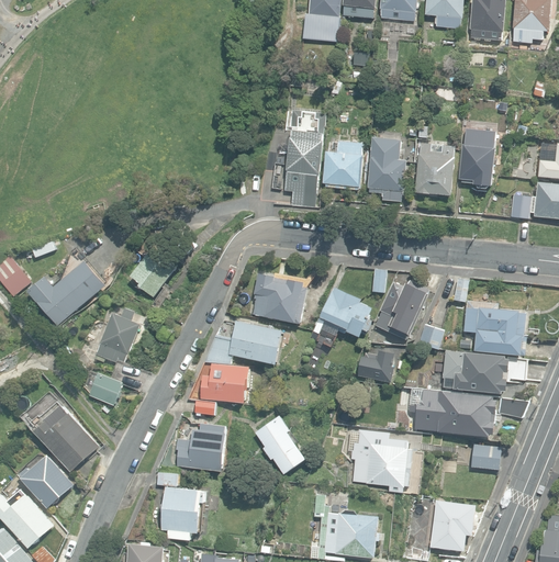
[(300,37),(336,41),(338,15),(337,15),(338,0),(308,0),(306,13),(303,12),(300,37)]
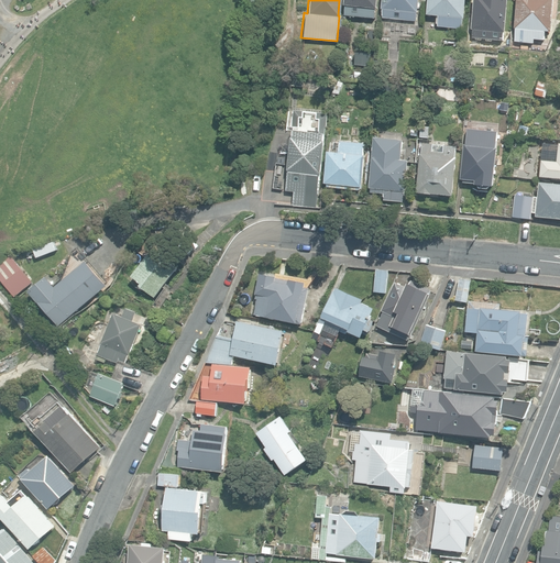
[(342,15),(372,19),(373,9),(374,9),(375,0),(342,0),(342,6),(343,6),(342,15)]
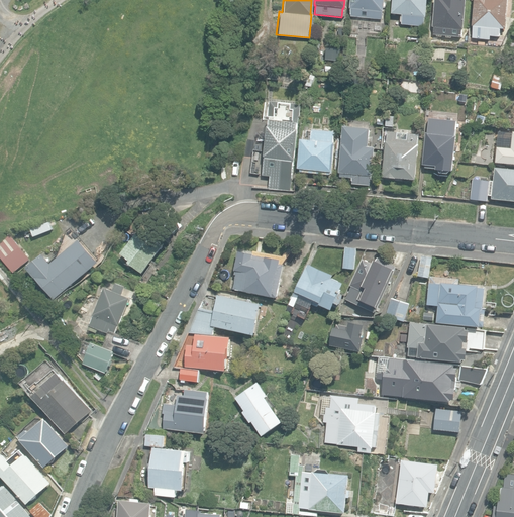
[(348,16),(381,19),(381,12),(382,12),(383,0),(349,0),(349,8),(349,9),(348,16)]
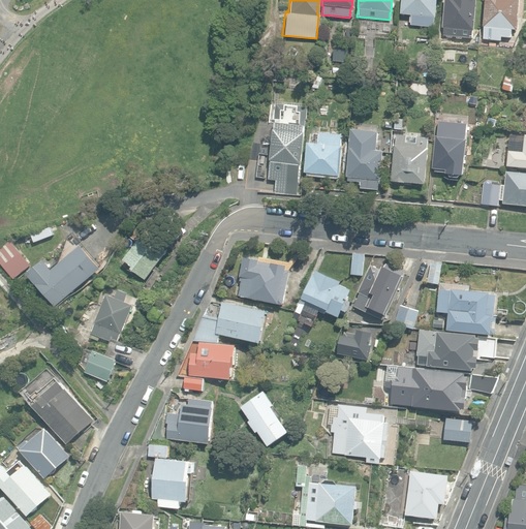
[(409,25),(432,27),(433,18),(435,0),(400,0),(400,13),(407,14),(406,23),(409,23),(409,25)]
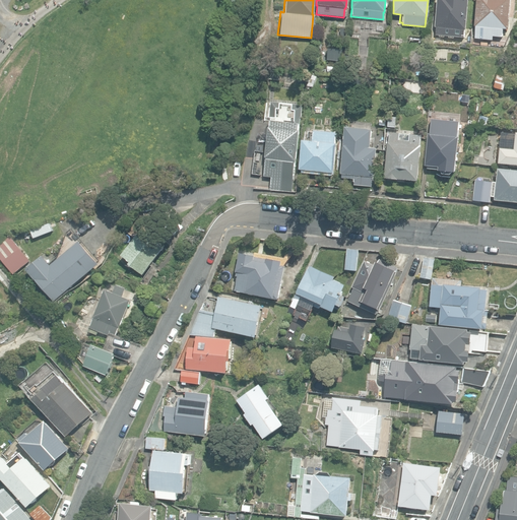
[(435,39),(444,40),(445,36),(462,38),(463,29),(464,29),(466,0),(435,0),(434,26),(435,26),(434,35),(435,35),(435,39)]
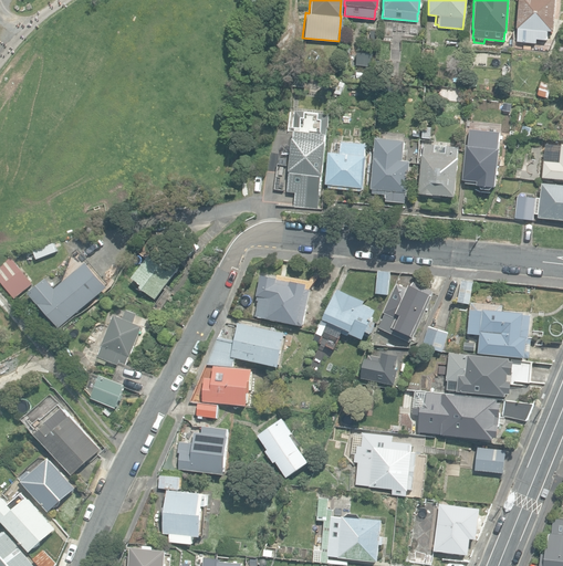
[(515,42),(534,43),(535,40),(544,41),(545,31),(552,32),(554,0),(518,0),(515,29),(517,29),(515,42)]
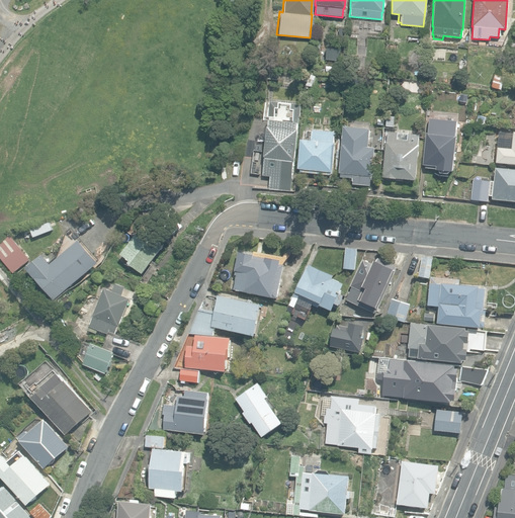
[(266,80),(277,81),(277,73),(267,72),(266,80)]
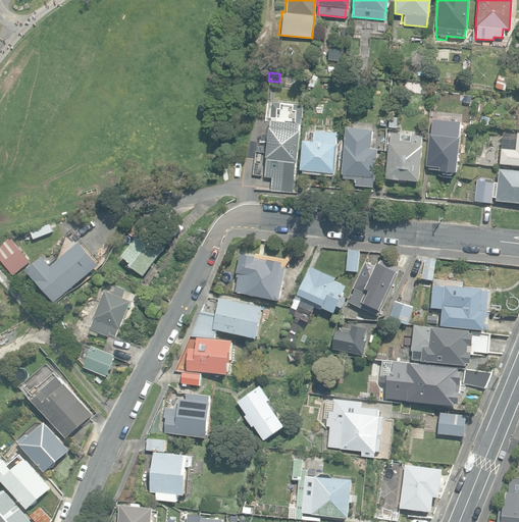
[(306,82),(313,85),(316,77),(309,74),(306,82)]
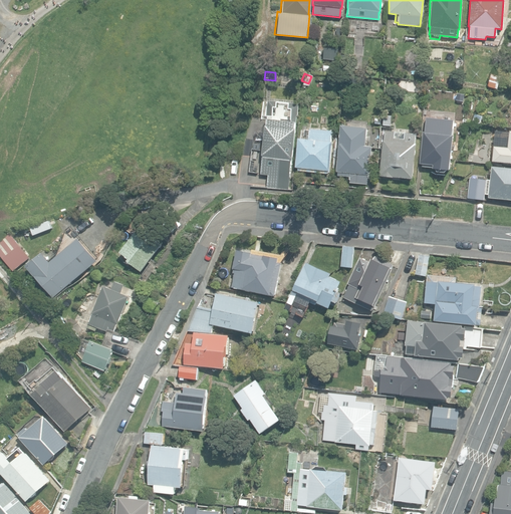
[(485,86),(496,89),(499,77),(489,73),(485,86)]
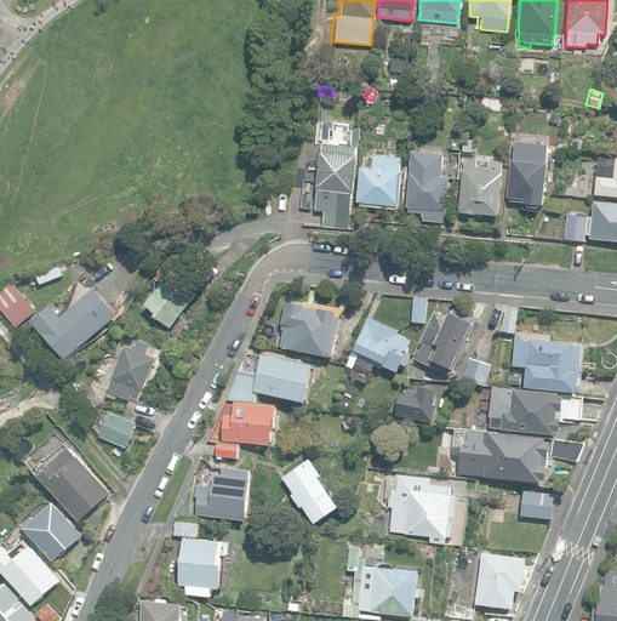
[(355,151),(358,125),(321,121),(319,147),(320,147),(320,152),(319,152),(313,198),(314,198),(313,211),(321,211),(320,226),(346,228),(348,215),(337,214),(337,206),(348,208),(349,193),(350,193),(355,155),(354,155),(354,151),(355,151)]
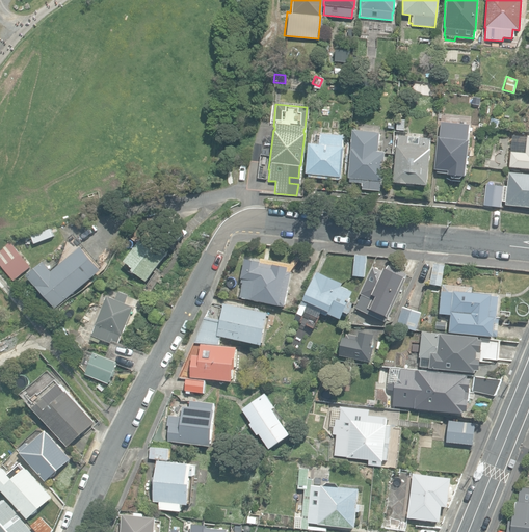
[(495,129),(497,121),(488,118),(486,127),(495,129)]
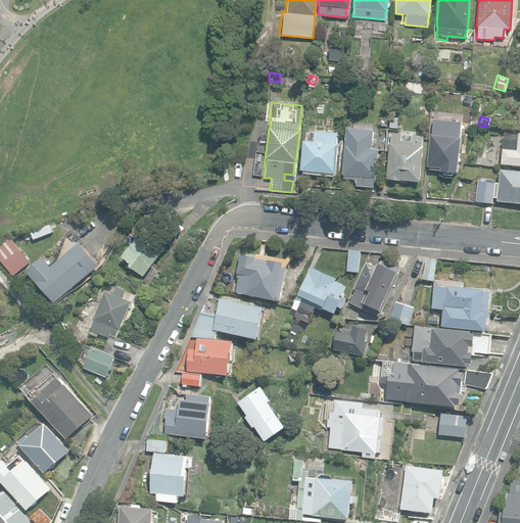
[(443,175),(452,176),(454,173),(456,174),(460,137),(459,137),(460,126),(453,126),(453,129),(431,127),(430,134),(429,134),(425,167),(428,167),(428,170),(441,172),(443,175)]
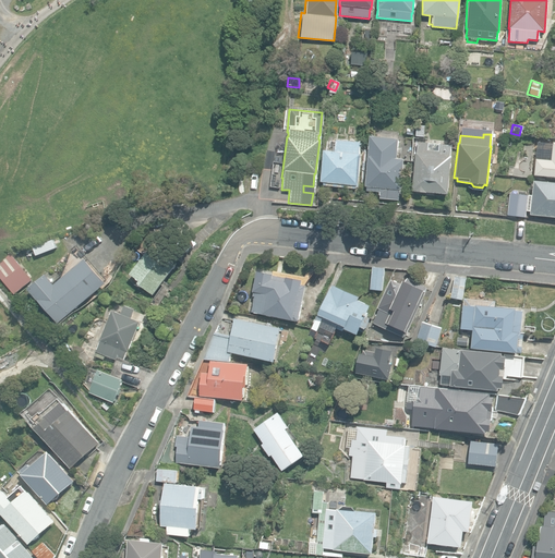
[(377,196),(386,197),(386,193),(398,194),(398,190),(399,190),(403,159),(396,158),(398,140),(369,136),(363,186),(365,186),(364,191),(377,192),(377,196)]
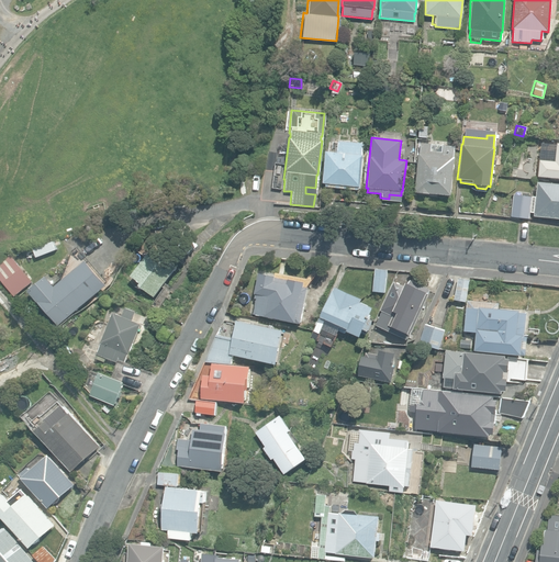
[(325,187),(357,190),(357,187),(360,188),(362,156),(361,155),(362,144),(338,141),(337,153),(325,152),(323,183),(325,183),(325,187)]
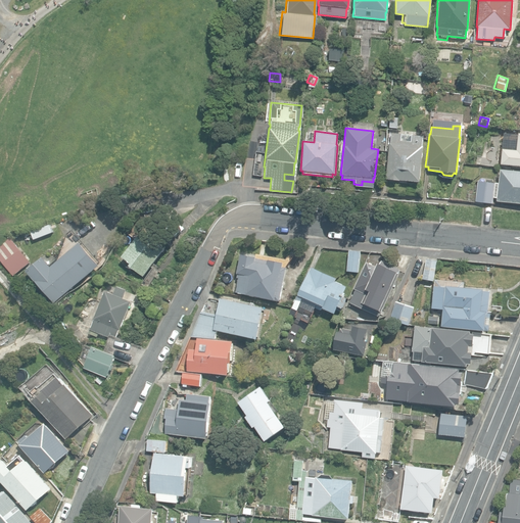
[(513,165),(519,165),(519,134),(497,132),(495,135),(489,135),(489,140),(495,141),(495,145),(515,147),(513,165)]
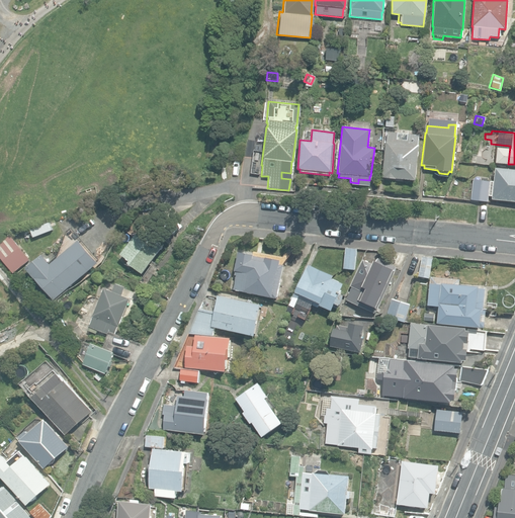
[(416,145),(417,135),(387,132),(385,141),(384,141),(381,177),(414,180),(417,145),(416,145)]
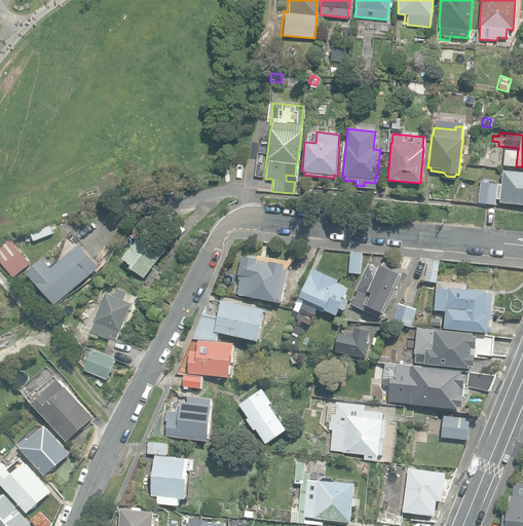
[(498,202),(522,204),(522,173),(501,171),(500,185),(497,184),(495,198),(498,199),(498,202)]
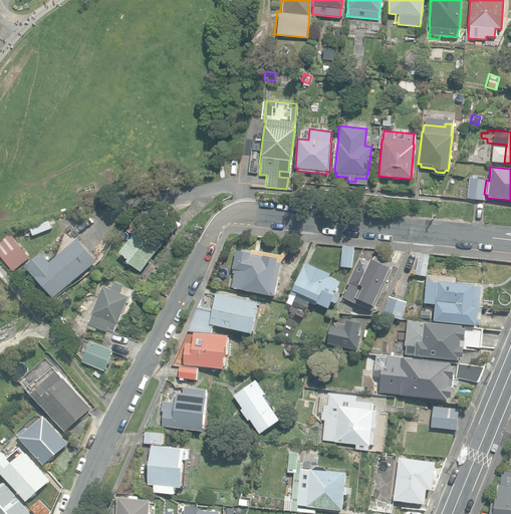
[(466,198),(483,201),(485,180),(468,178),(466,198)]
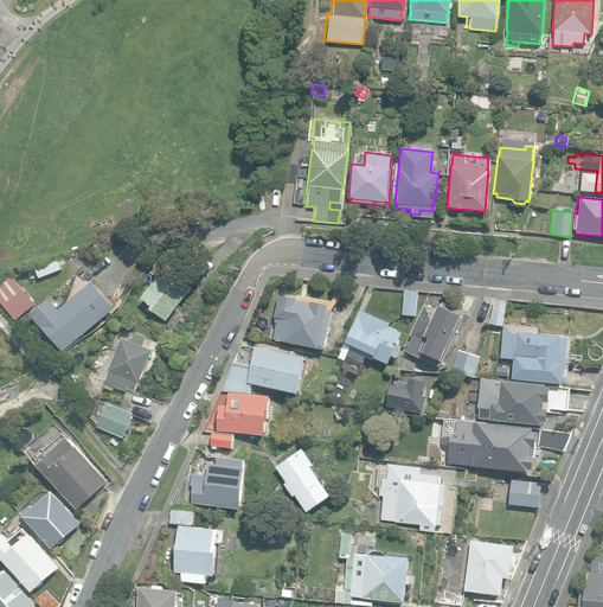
[(139,296),(167,319),(190,289),(186,287),(187,286),(175,278),(174,278),(161,268),(139,296)]
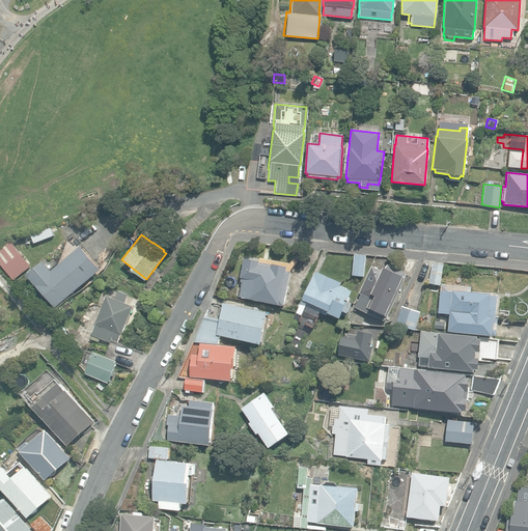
[(0,264),(11,280),(28,267),(8,241),(0,247),(0,264)]
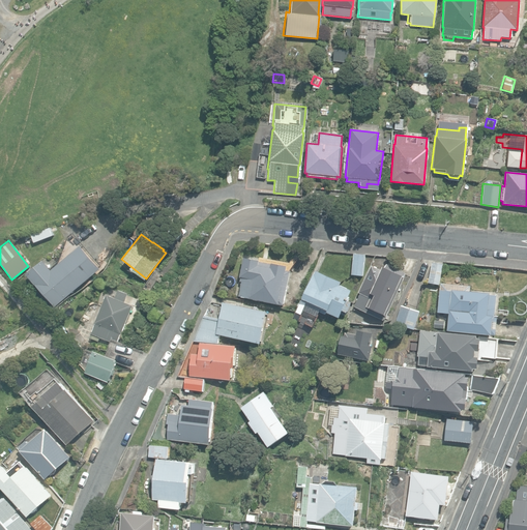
[(26,275),(53,307),(98,269),(79,246),(50,270),(42,262),(26,275)]
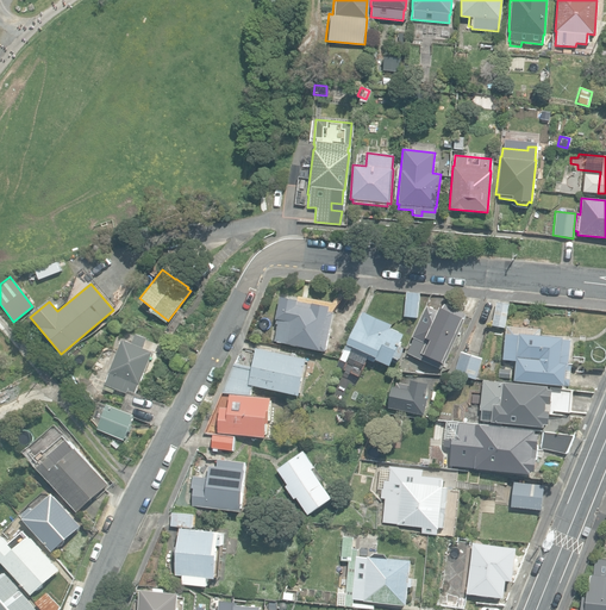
[(403,316),(416,317),(418,293),(405,292),(403,316)]
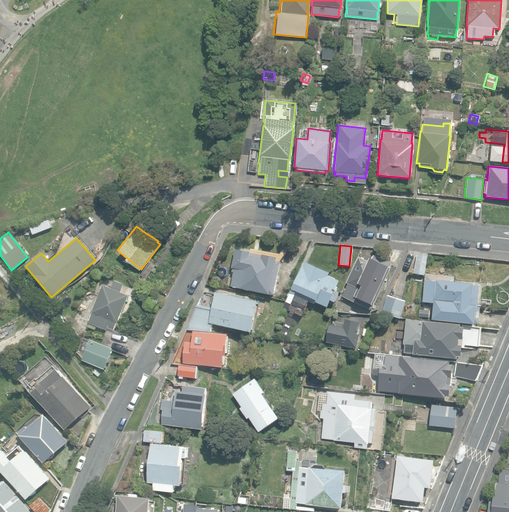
[(232,286),(273,295),(280,262),(275,261),(276,257),(260,253),(260,254),(232,249),(228,267),(236,269),(232,286)]
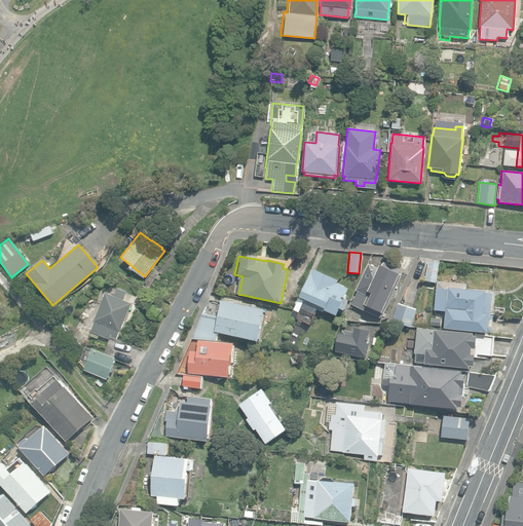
[(423,280),(435,283),(438,262),(427,260),(423,280)]
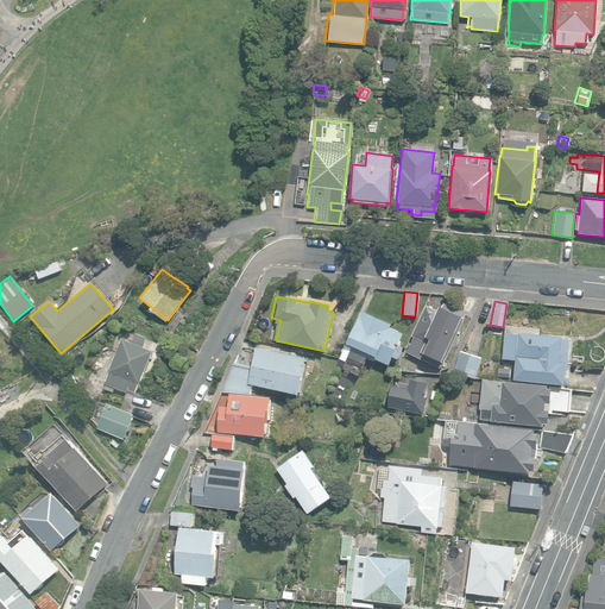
[(439,366),(443,368),(446,360),(443,360),(465,313),(441,303),(440,305),(439,303),(438,307),(439,307),(436,311),(424,305),(410,337),(411,337),(404,352),(439,368),(439,366)]
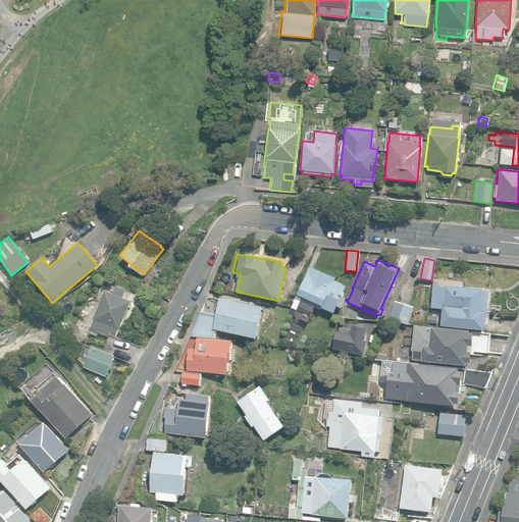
[(319,305),(331,311),(334,304),(340,306),(344,296),(340,295),(344,284),(331,279),(333,276),(308,265),(295,295),(311,302),(310,304),(318,308),(319,305)]
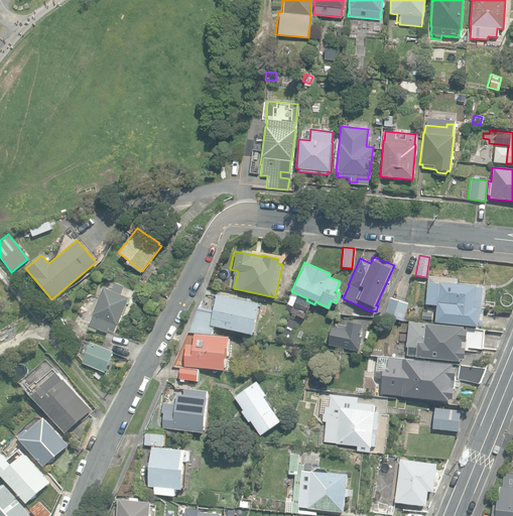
[(434,321),(478,326),(482,287),(427,281),(425,304),(436,305),(434,321)]
